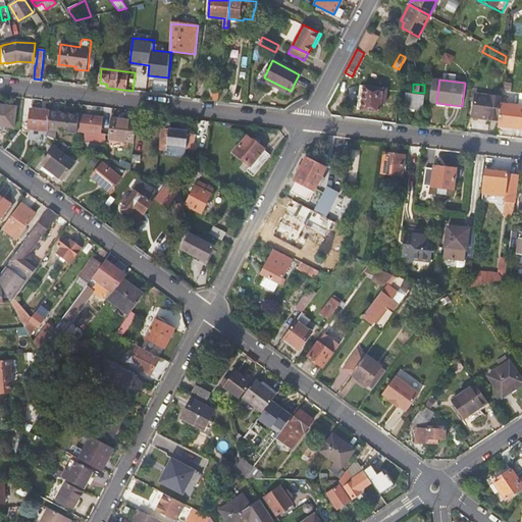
[(381,89),(359,87),(357,109),(378,112),(381,89)]
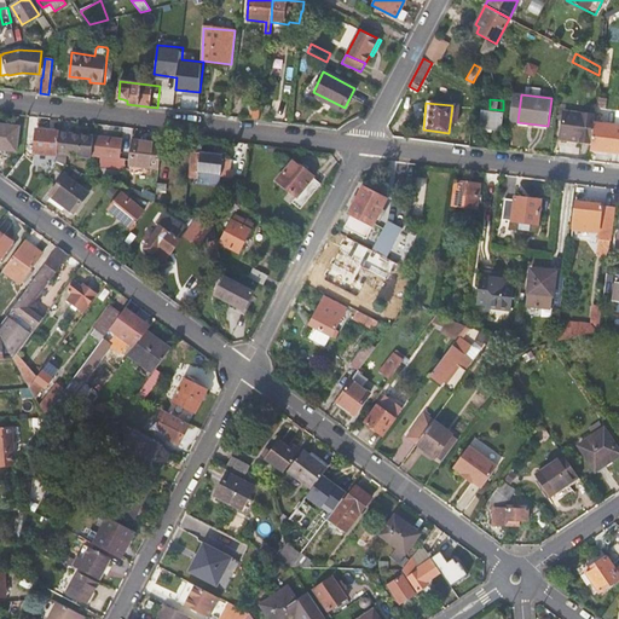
[(270,106),(260,105),(260,110),(260,114),(259,120),(268,121),(270,106)]
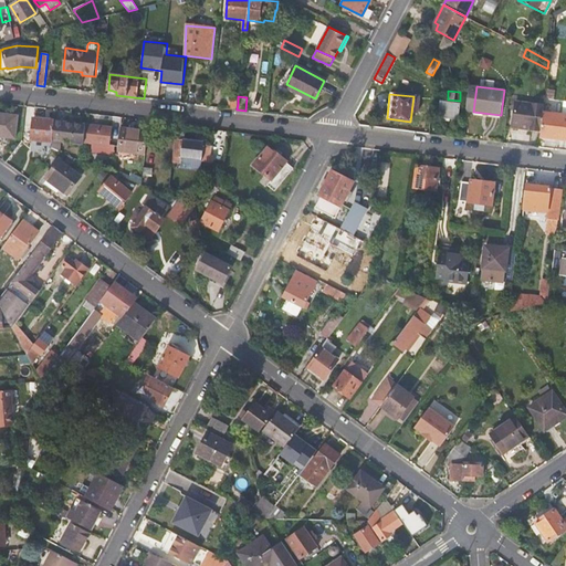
[(458,104),(439,102),(438,115),(457,117),(458,104)]
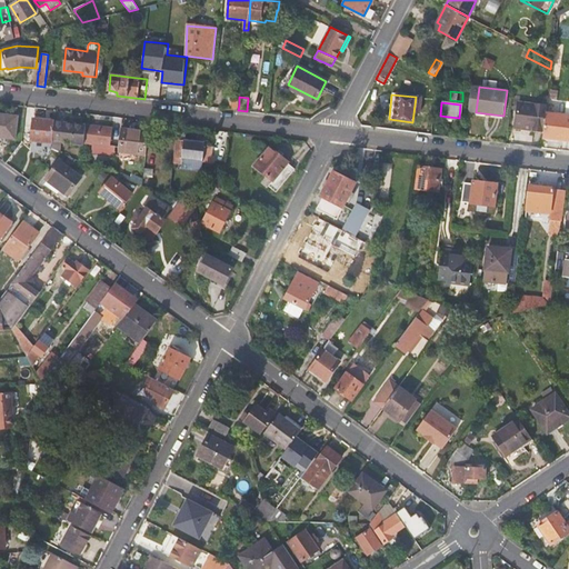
[(516,127),(543,130),(546,112),(546,106),(535,105),(533,105),(518,103),(516,127)]
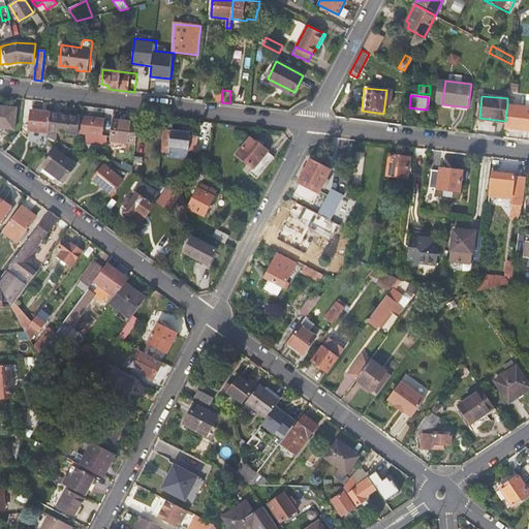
[(528,107),(507,104),(505,121),(504,127),(528,130),(528,107)]
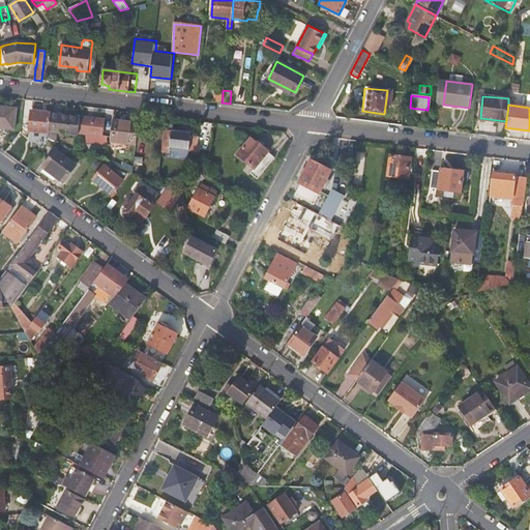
[(0,128),(13,130),(17,110),(0,107),(0,128)]
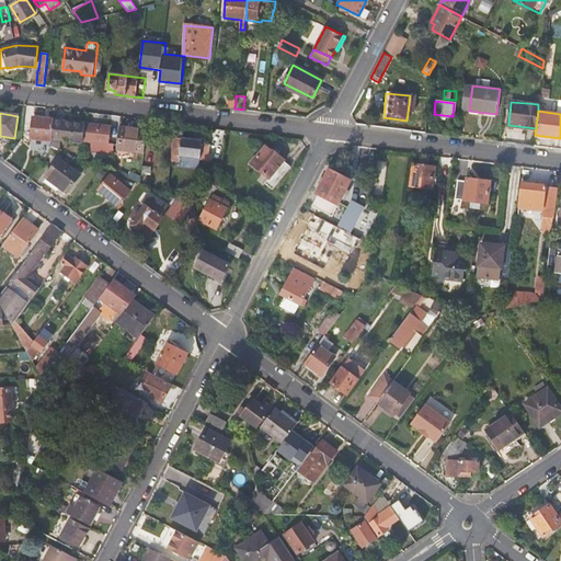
[(30,138),(50,141),(53,121),(32,117),(30,138)]
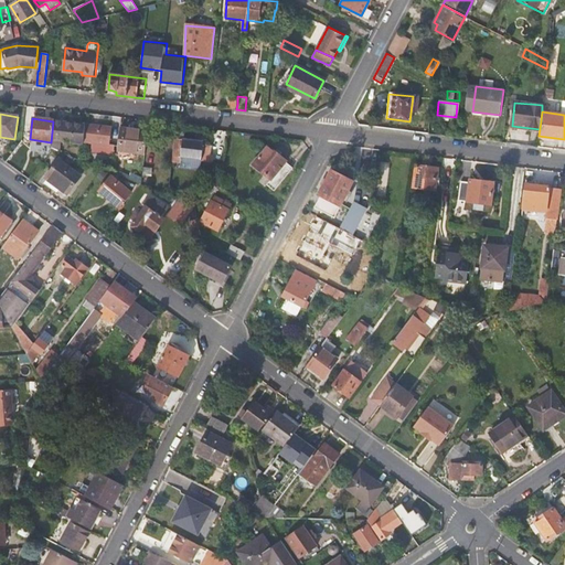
[(78,125),(59,121),(57,130),(77,132),(78,125)]
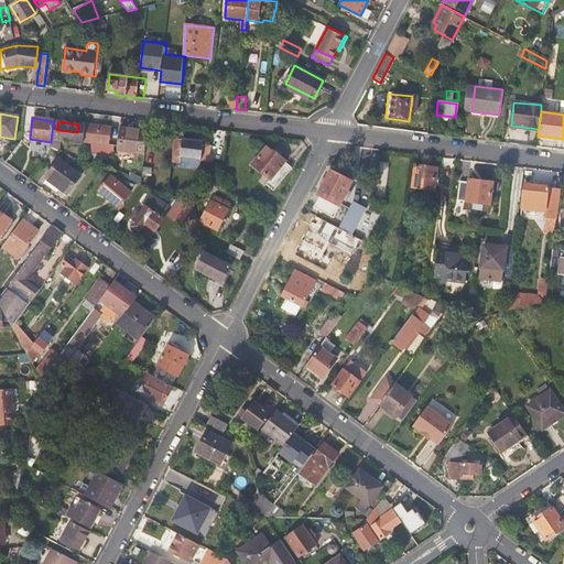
[(109,128),(84,125),(82,142),(98,144),(97,151),(106,152),(107,145),(109,128)]
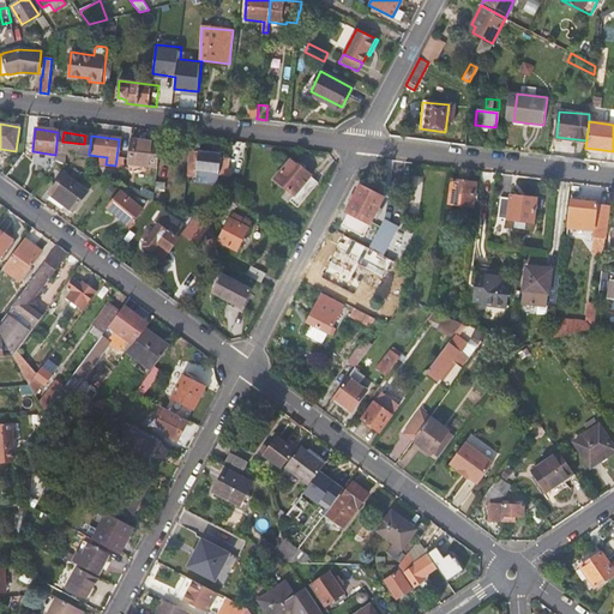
[(158,144),(130,140),(127,163),(156,168),(158,144)]
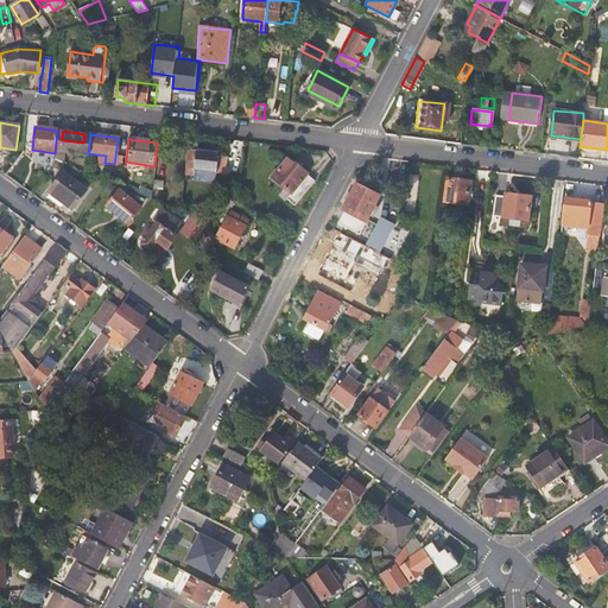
[(196,151),(188,150),(185,168),(215,171),(217,152),(196,150),(196,151)]
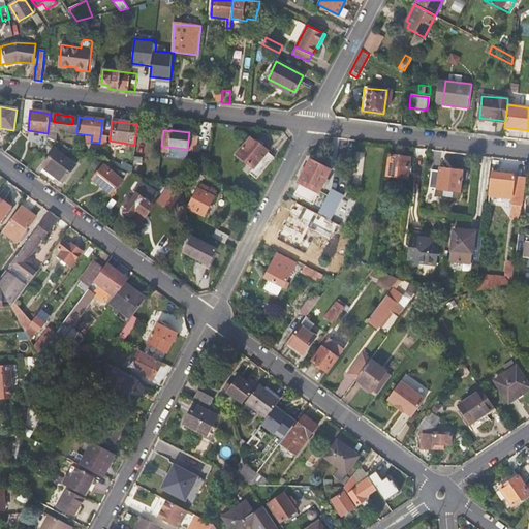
[(267,150),(250,136),(237,154),(253,167),(249,172),(256,178),(265,167),(273,157),(267,151),(267,150)]
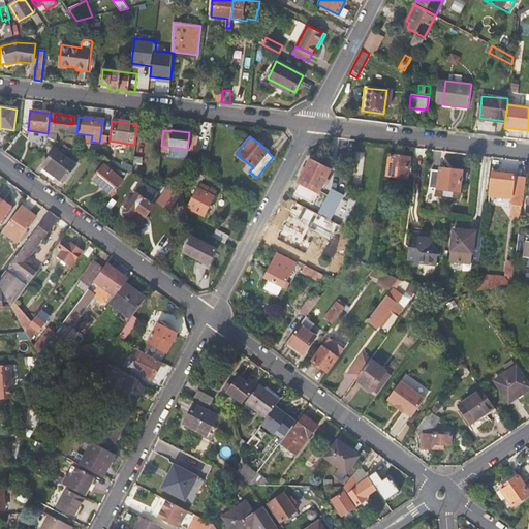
[(99,144),(98,159),(106,162),(107,159),(109,145),(99,144)]
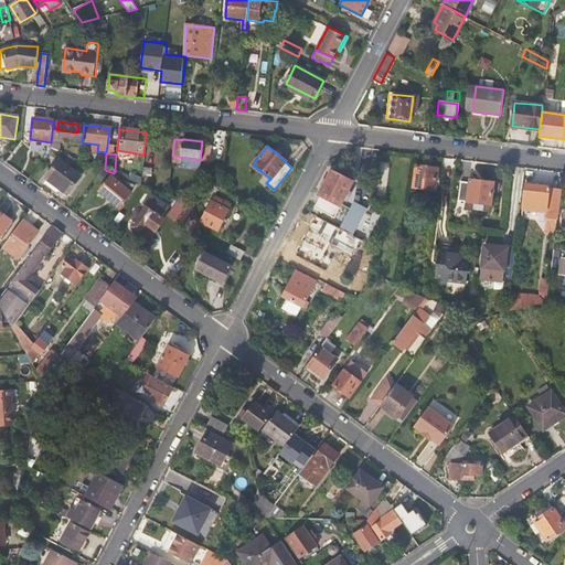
[(80,177),(57,160),(44,179),(66,194),(80,177)]
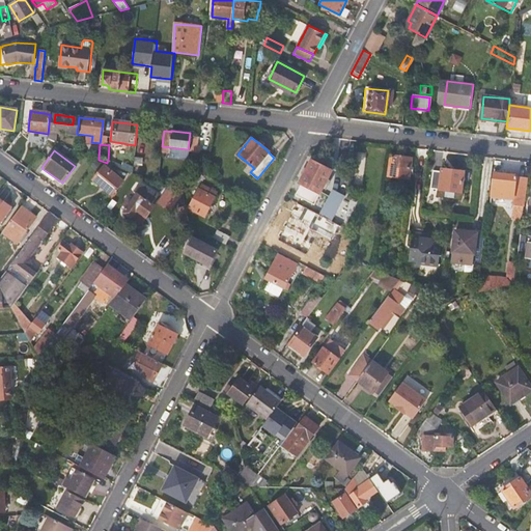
[(158,176),(160,158),(136,156),(132,166),(122,162),(120,164),(108,160),(107,163),(130,172),(134,173),(158,176)]
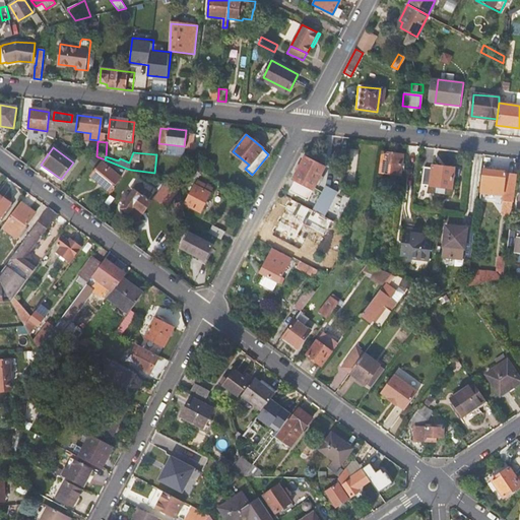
[(401,175),(403,154),(382,152),(380,173),(401,175)]
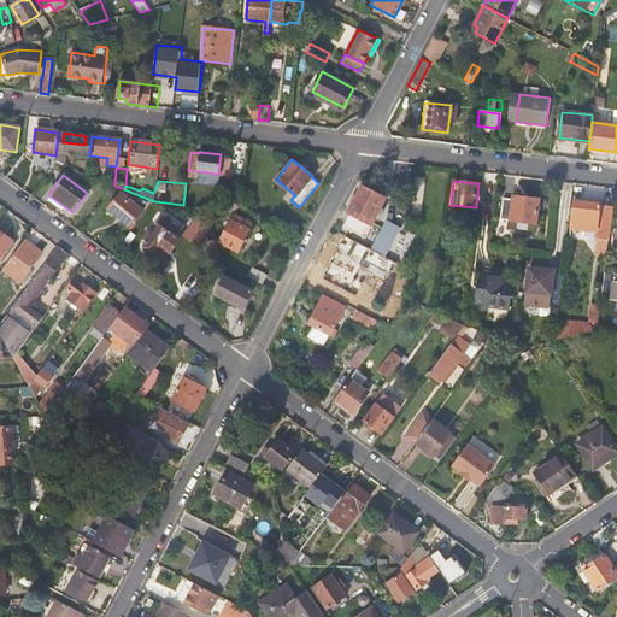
[(386,198),(363,186),(344,223),(366,235),(380,210),(385,213),(391,203),(385,199),(386,198)]
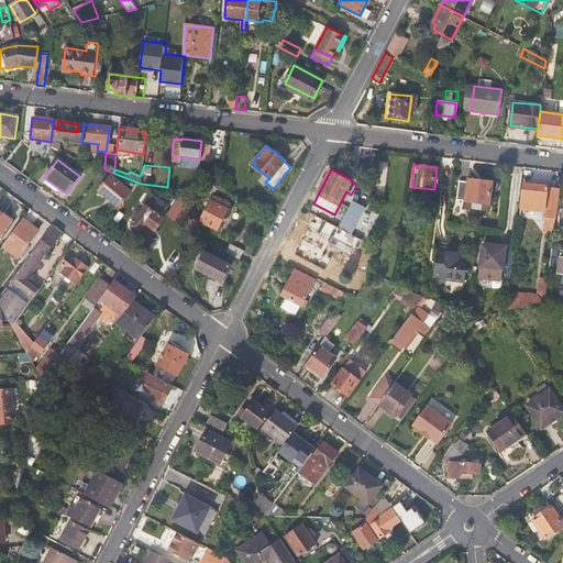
[(548,170),(545,187),(560,189),(562,172),(548,170)]
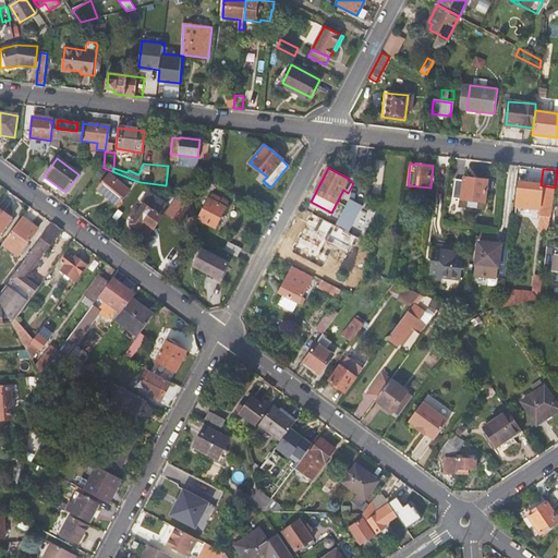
[(211,173),(207,180),(209,181),(218,185),(219,174),(211,173)]
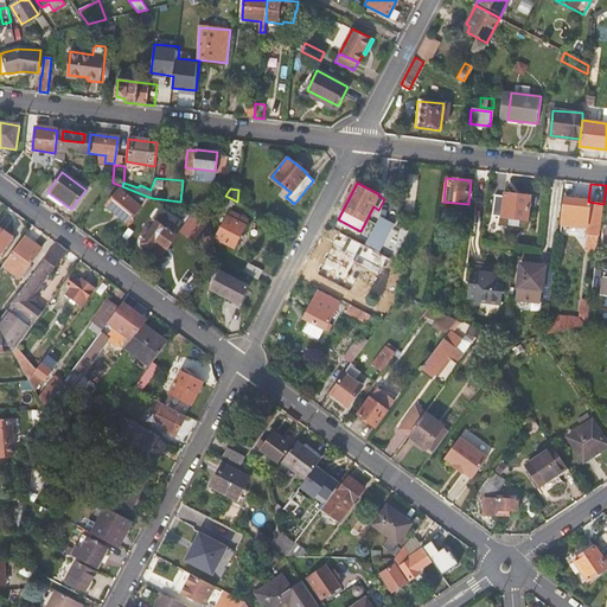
[(135,209),(114,192),(101,210),(122,225),(135,209)]
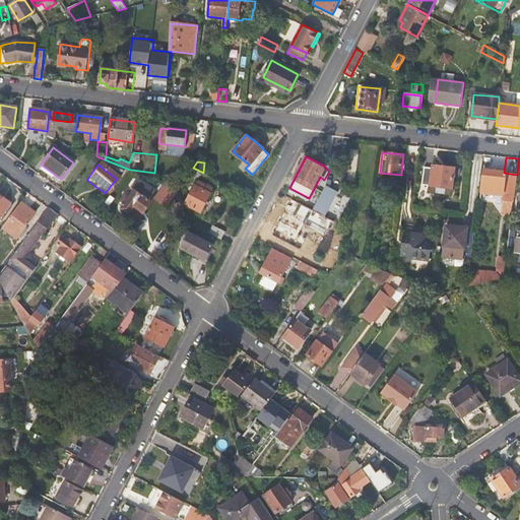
[(454,168),(432,165),(432,168),(425,167),(420,192),(429,193),(429,186),(451,188),(454,168)]
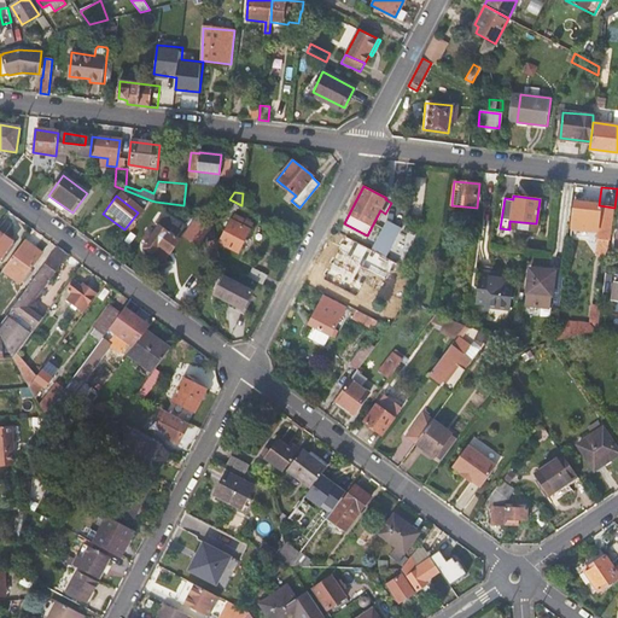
[(237,205),(232,200),(226,208),(232,213),(237,205)]
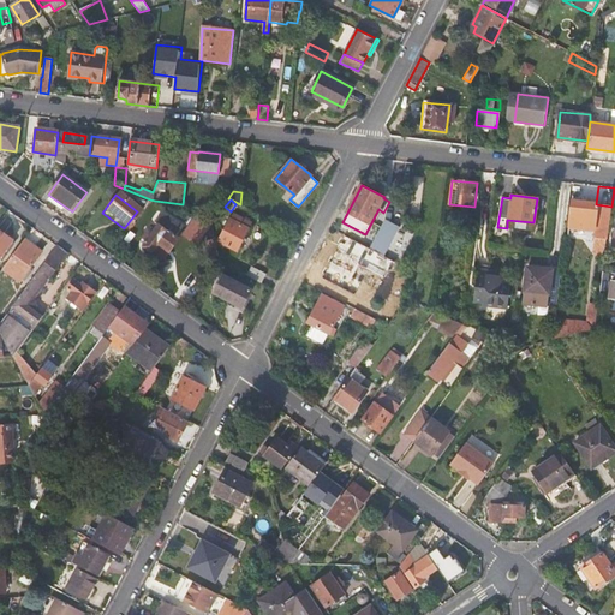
[(596,204),(573,201),(571,221),(595,225),(593,243),(595,244),(593,250),(599,250),(598,261),(605,262),(611,207),(596,204)]
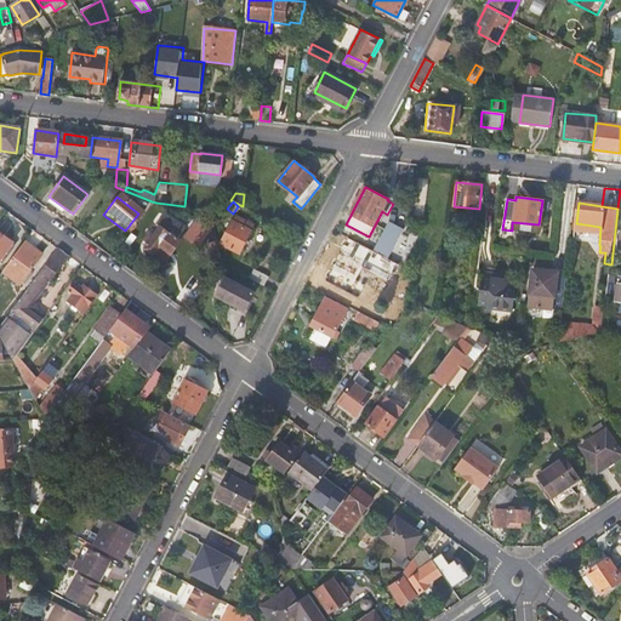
[(251,223),(235,215),(232,221),(231,221),(220,241),(238,251),(249,231),(249,229),(251,223)]
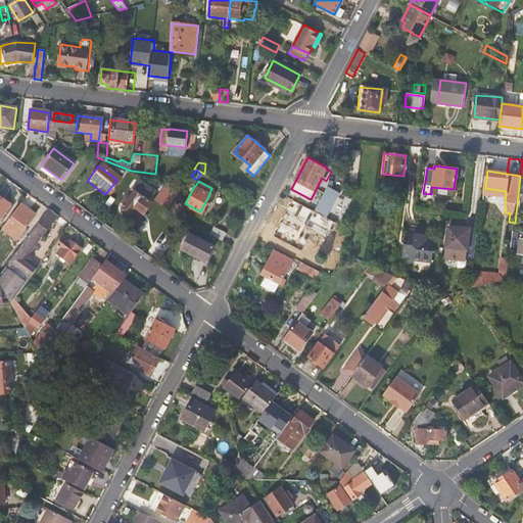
[(156,196),(139,184),(122,209),(128,215),(130,214),(135,207),(144,214),(156,196)]
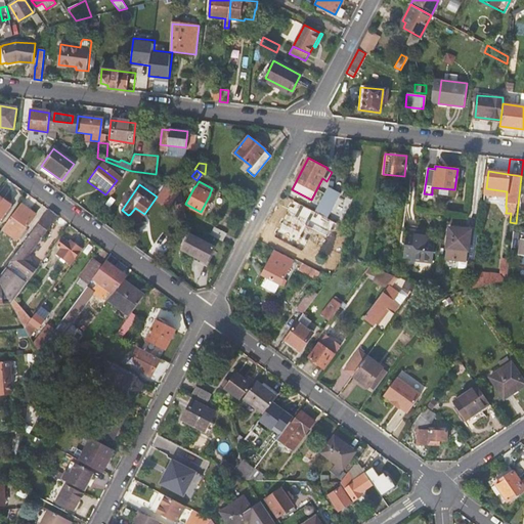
[(161,195),(166,200),(171,192),(170,192),(173,188),(169,186),(167,189),(166,189),(161,195)]
